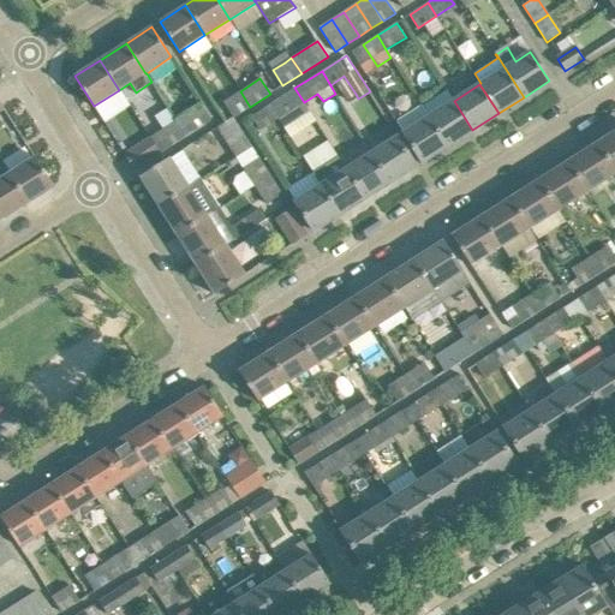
[(310,111),(304,102),(294,88),(270,105),(279,119),(285,127),(310,111)]
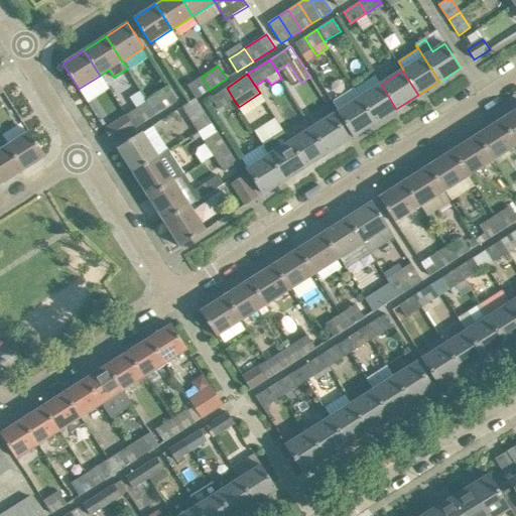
[(210,90),(202,77),(187,86),(197,99),(210,90)]
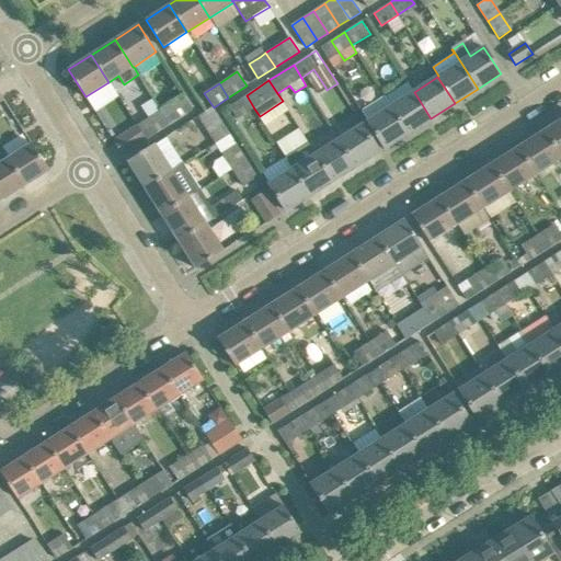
[(408,133),(431,118),(414,92),(391,106),(408,133)]
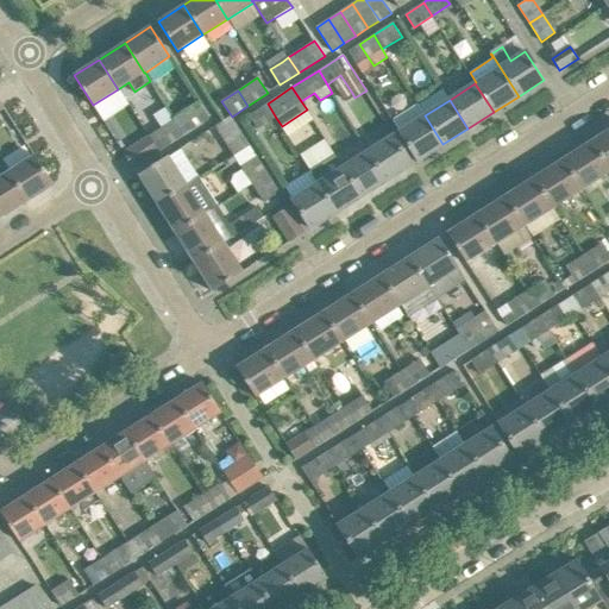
[(175,119),(184,135),(211,119),(200,102),(175,119)]
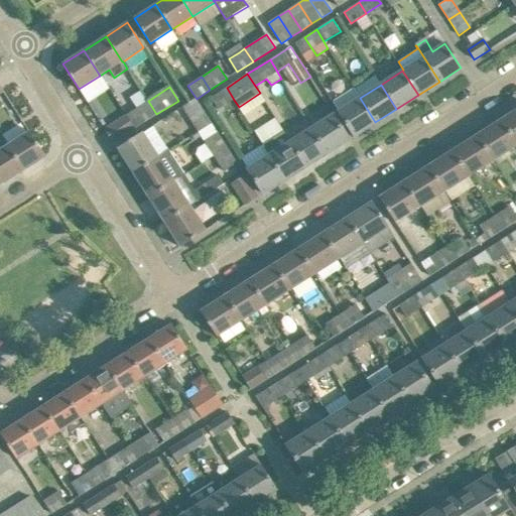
[(218,109),(234,100),(227,88),(211,97),(218,109)]
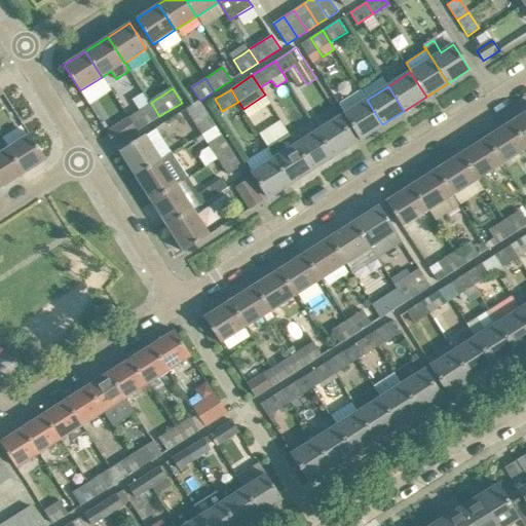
[(360,89),(338,104),(361,139),(382,124),(367,100),(360,89)]
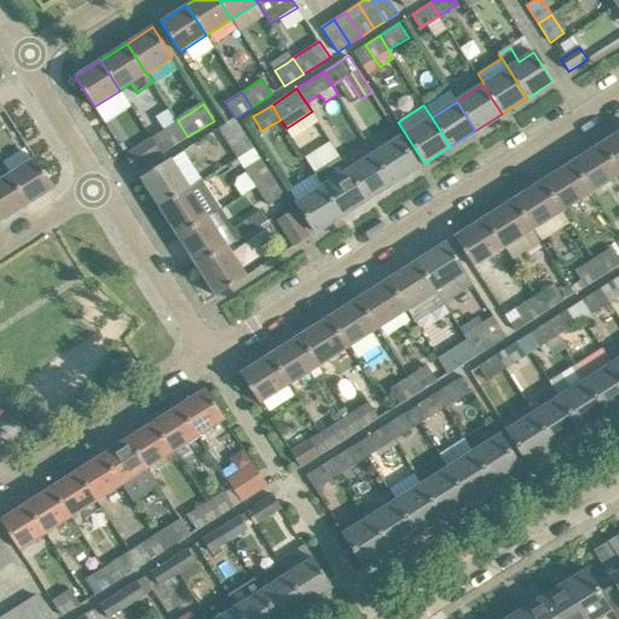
[(226,122),(218,128),(238,158),(255,148),(236,119),(226,122)]
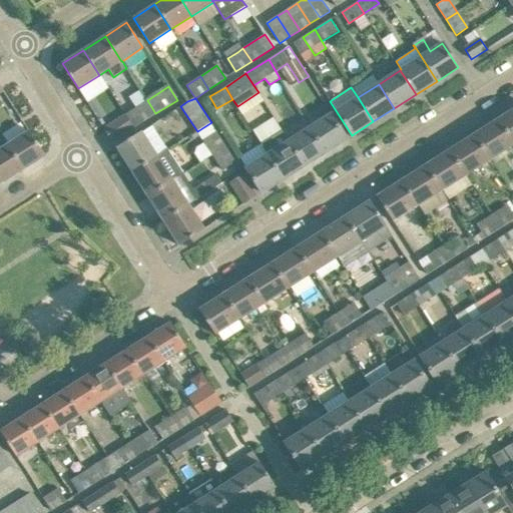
[(135,108),(125,114),(133,127),(155,113),(147,100),(135,108)]
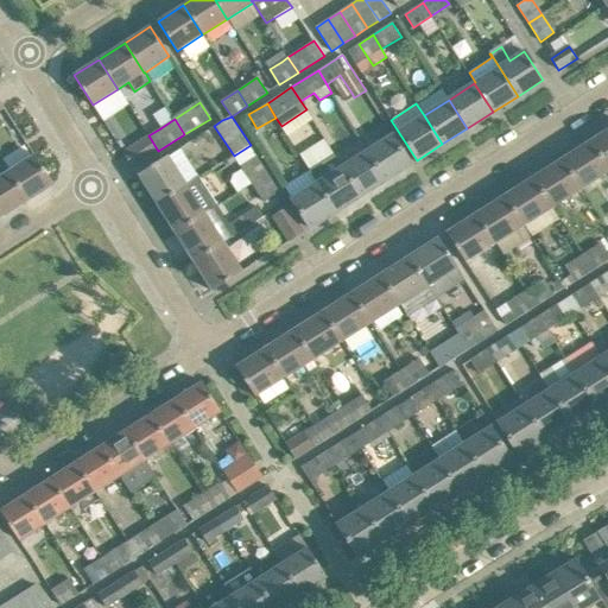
[(607,166),(607,128),(590,140),(607,166)]
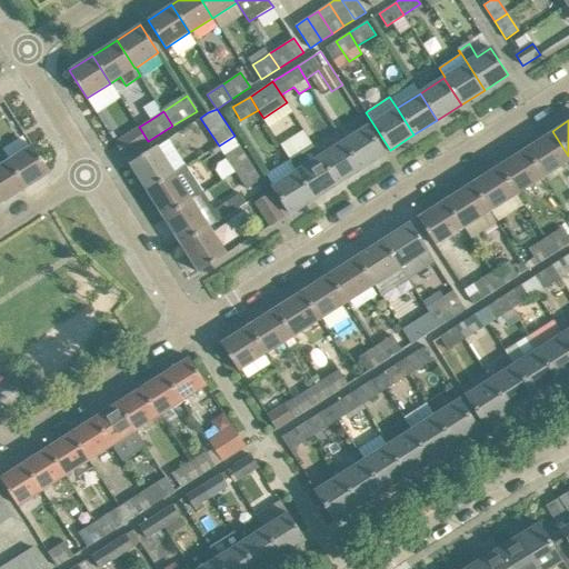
[(123,157),(148,141),(139,127),(115,142),(123,157)]
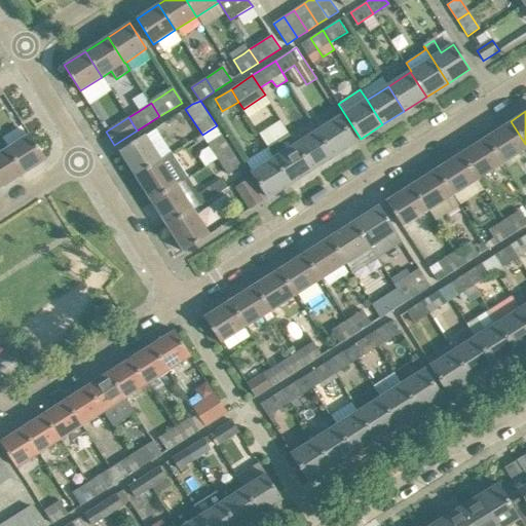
[(333,156),(355,142),(340,117),(318,132),(333,156)]
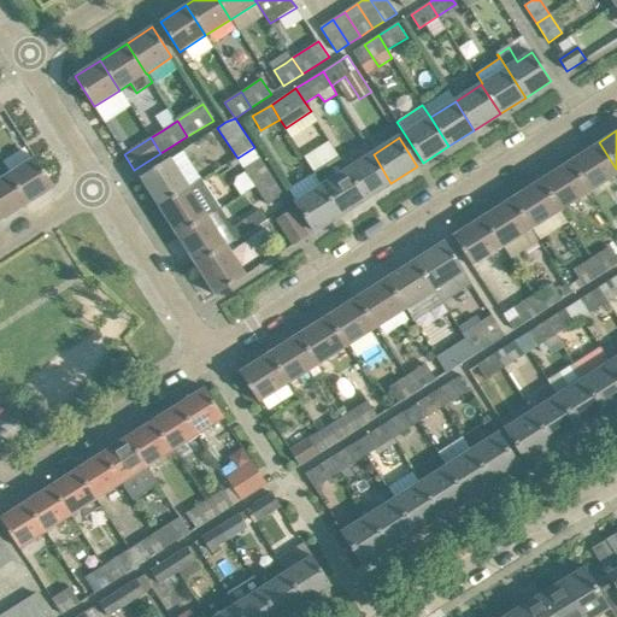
[(333,140),(307,153),(316,169),(341,156),(333,140)]
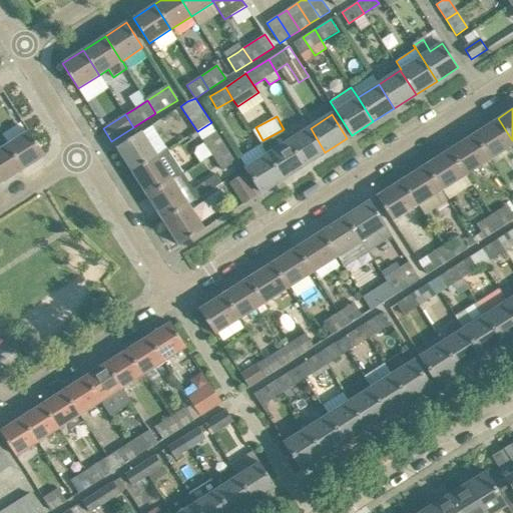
[(325,152),(311,128),(304,117),(283,130),(304,165),(325,152)]
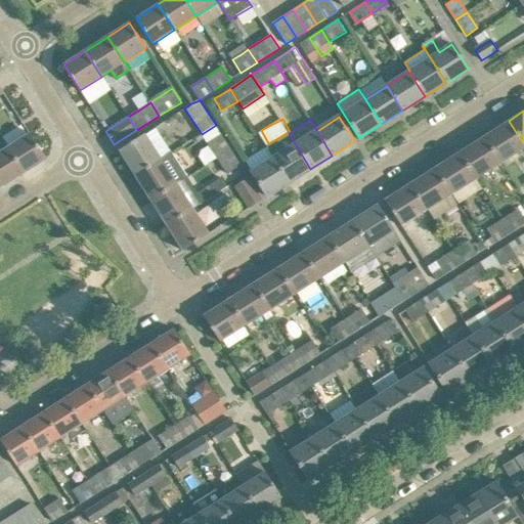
[(499,161),(523,145),(523,143),(509,121),(484,136),(499,161)]
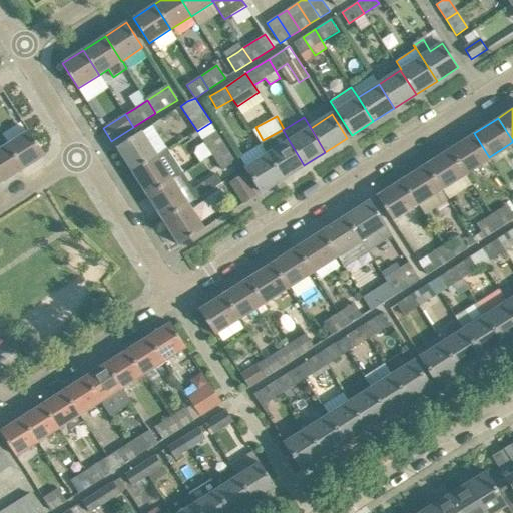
[(140,132),(116,147),(131,172),(165,150),(150,126),(140,132)]
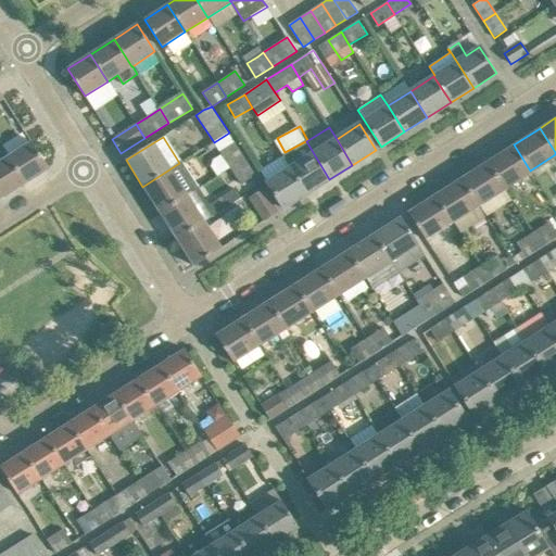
[(26,184),(49,168),(32,141),(9,156),(26,184)]
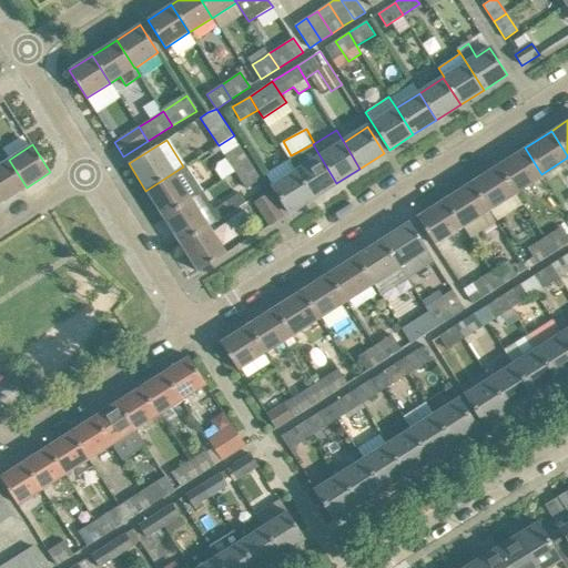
[(313,199),(336,183),(313,144),(290,159),(297,171),(313,199)]
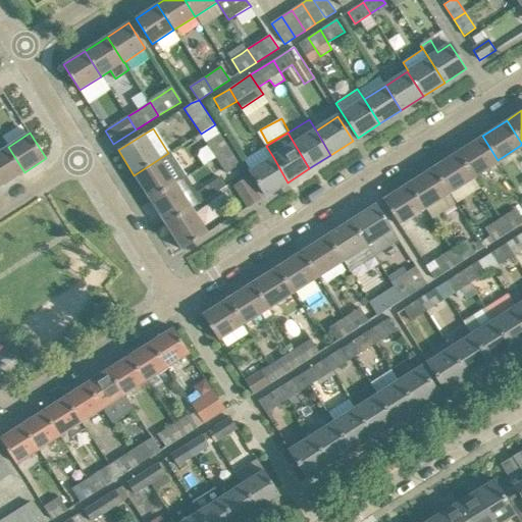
[(216,158),(229,149),(220,134),(206,142),(216,158)]
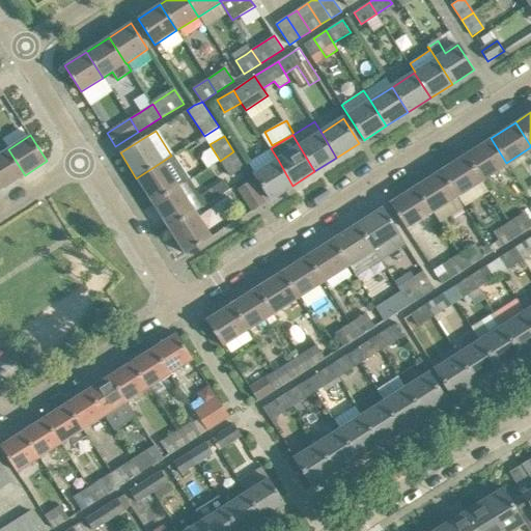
[(506,163),(491,138),(466,155),(481,179),(506,163)]
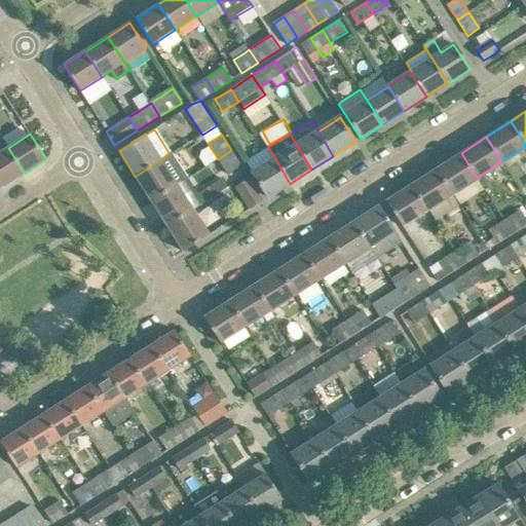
[(0,183),(2,187),(25,174),(8,148),(0,152),(0,183)]
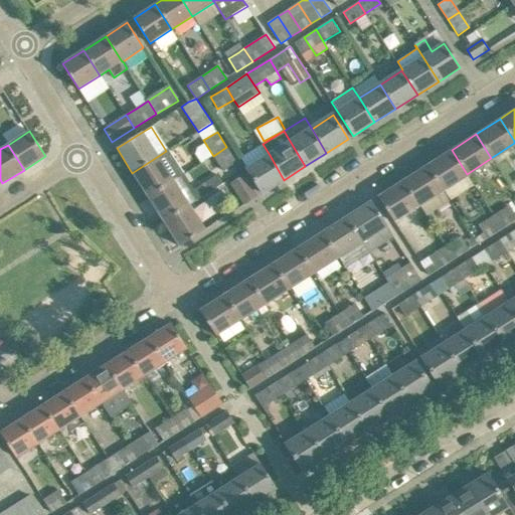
[(226,147),(213,156),(223,171),(236,162),(226,147)]
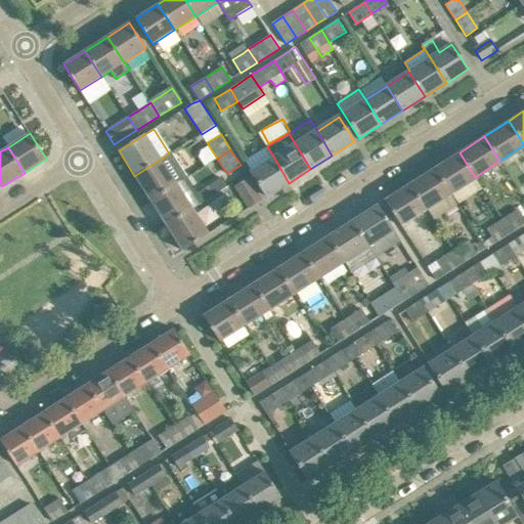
[(170,153),(169,154),(134,176),(150,201),(177,183),(185,178),(170,153)]
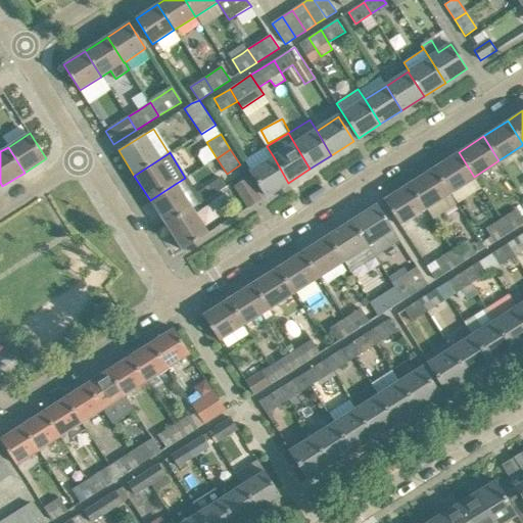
[(474,177),(459,152),(433,168),(449,192),(474,177)]
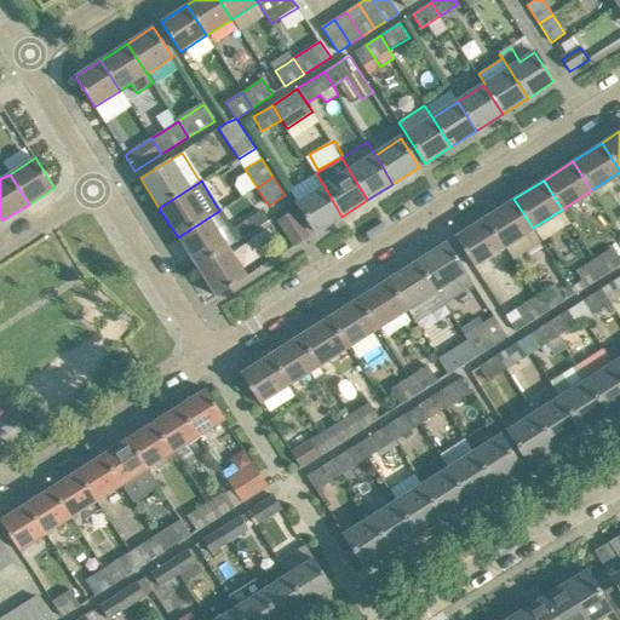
[(316,233),(342,217),(325,187),(298,204),(316,233)]
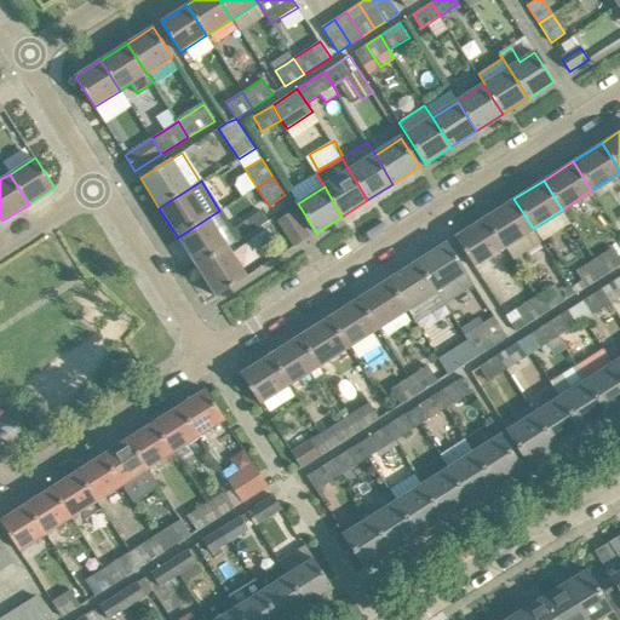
[(484,218),(503,247),(533,228),(514,199),(484,218)]
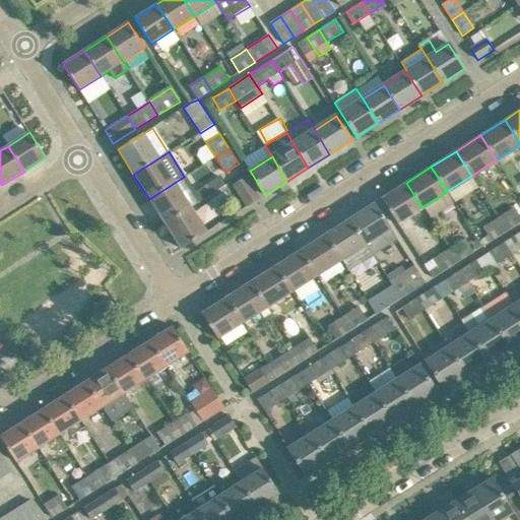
[(236,183),(233,185),(236,190),(247,206),(260,198),(249,182),(246,177),(238,182),(236,183)]
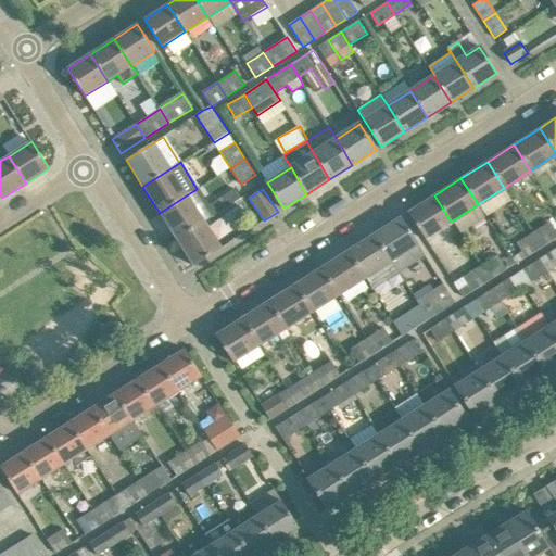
[(177,240),(205,222),(188,194),(160,213),(177,240)]
